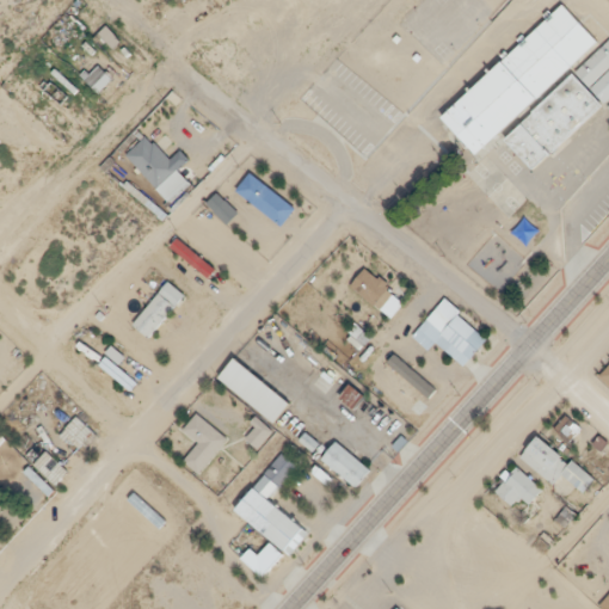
[(554,17),(435,128),(469,164),(589,53),(554,17)]
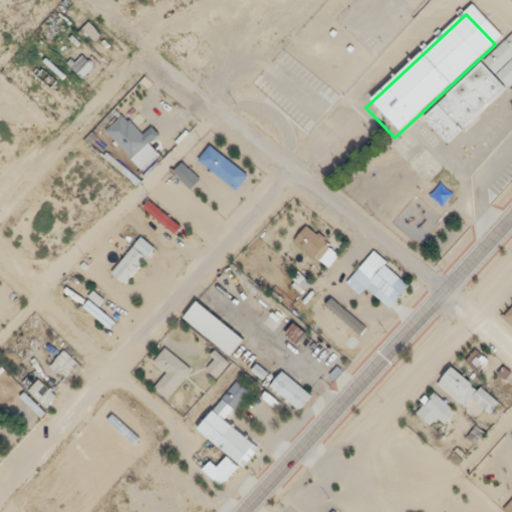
[(416,123),(441,149),(498,92),(511,106),(511,31),(511,30),(416,123)]
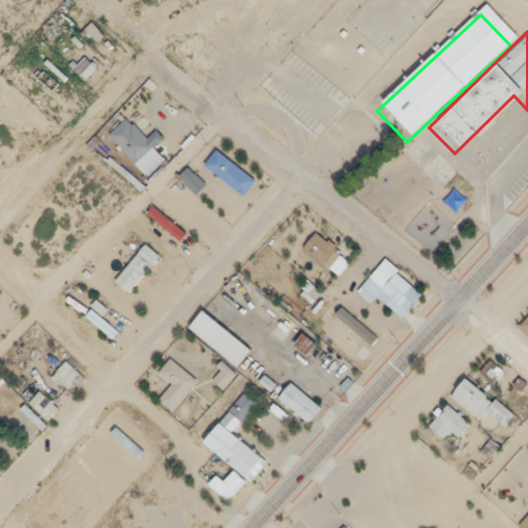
[(146,140),(126,119),(108,137),(145,176),(163,159),(152,148),(160,141),(153,133),(146,140)]
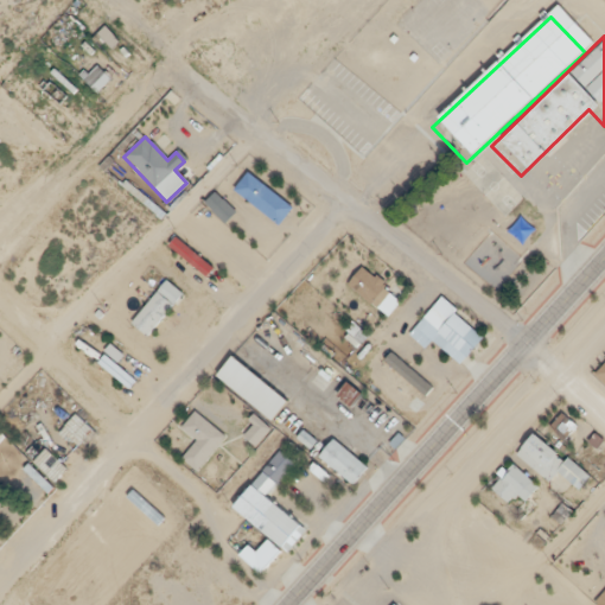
[(279,225),(292,207),(246,173),(233,191),(279,225)]
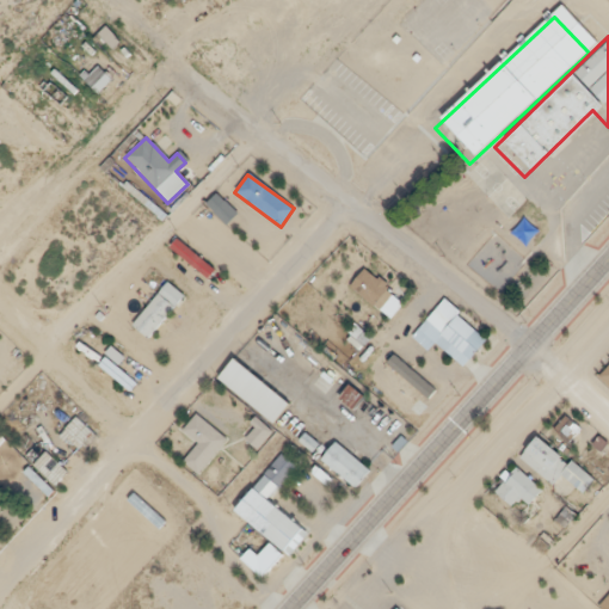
[(387,321),(403,305),(364,270),(349,287),(387,321)]
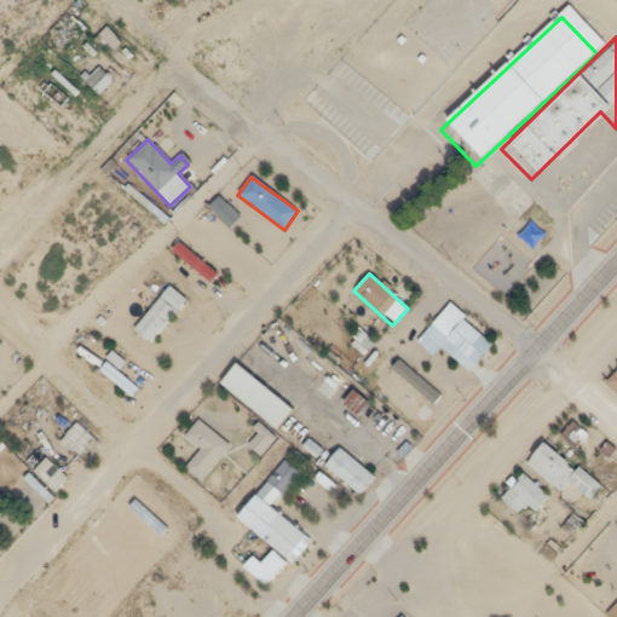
[(149,345),(188,301),(171,286),(131,329),(149,345)]
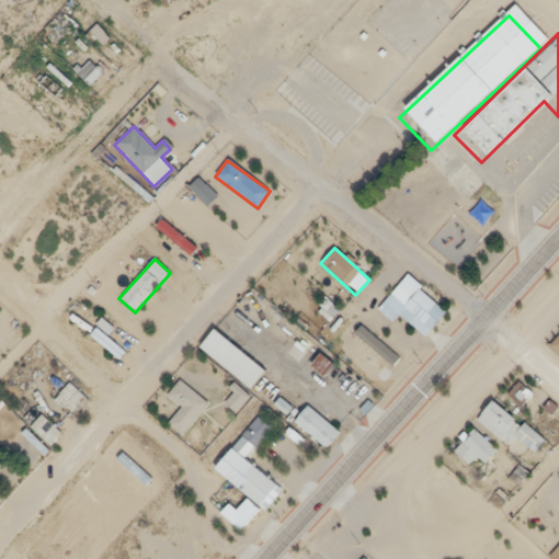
[(444,312),(420,289),(402,308),(426,331),(444,312)]
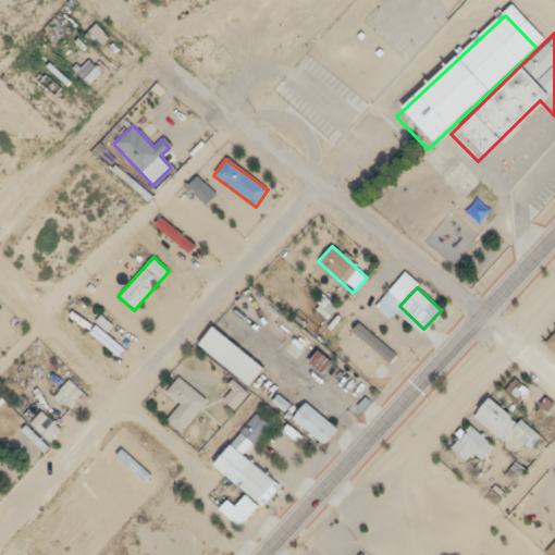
[(554,331),(545,342),(554,350),(554,331)]
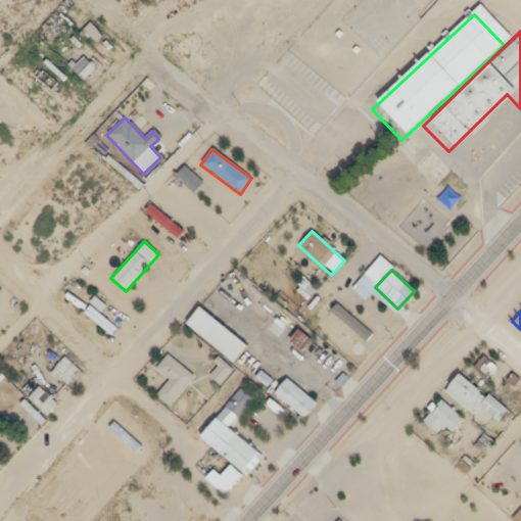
[(156,368),(169,378),(156,393),(170,405),(194,375),(168,352),(156,368)]
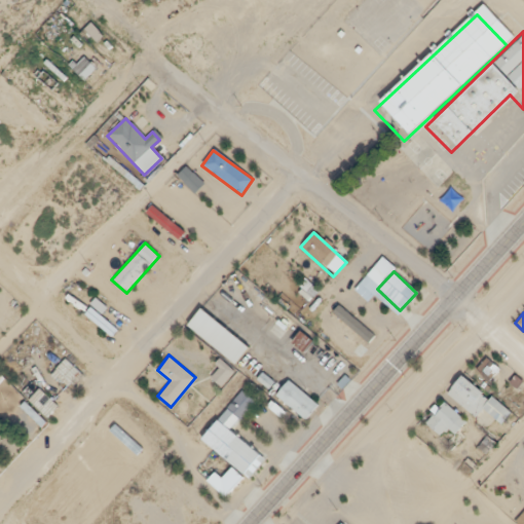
[(477,372),(491,379),(497,367),(483,360),(477,372)]
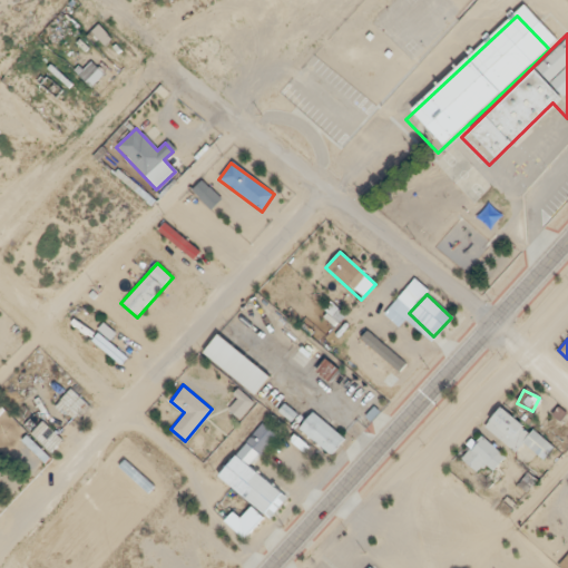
[(483,427),(513,451),(521,442),(541,459),(554,444),(502,403),(483,427)]
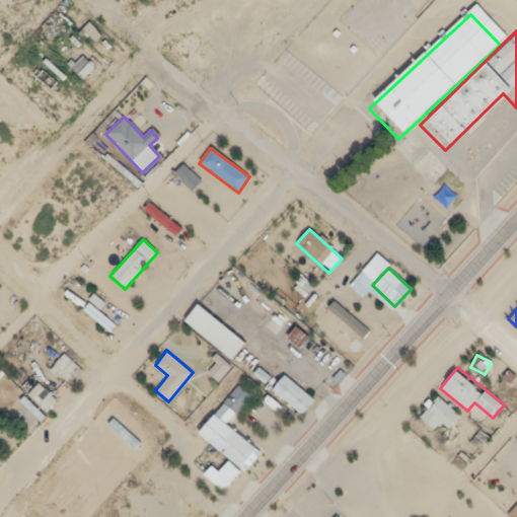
[(313,399),(286,373),(272,387),(299,414),(313,399)]
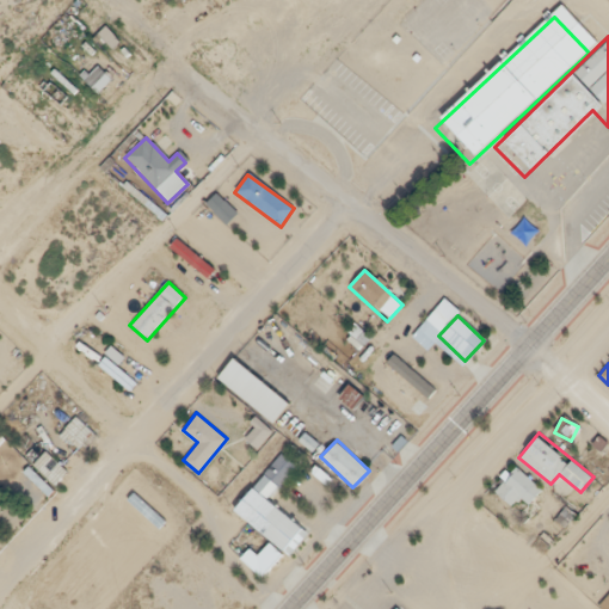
[(233,511),(283,549),(303,523),(271,498),(297,465),(281,451),(233,511)]
